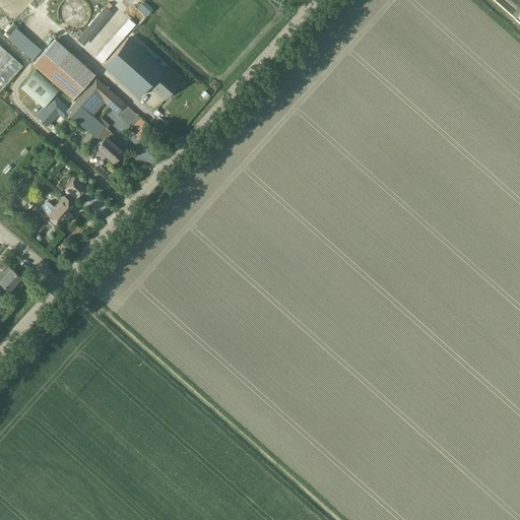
[(141,0),(137,6),(148,15),(154,8),(145,0),(141,0)]
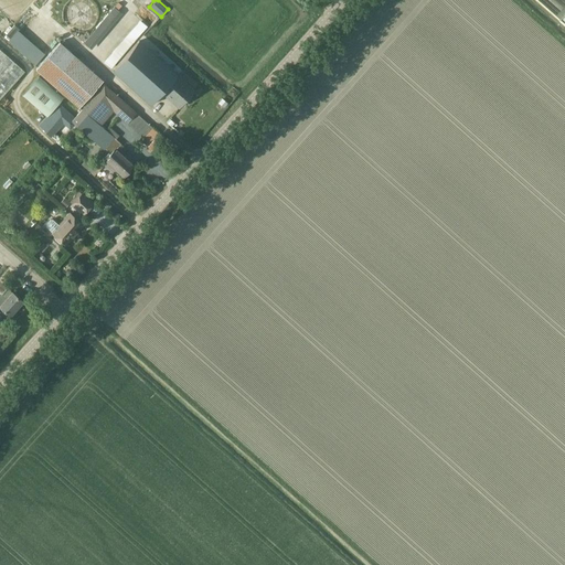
[(564,0),(537,0),(564,24),(564,0)]
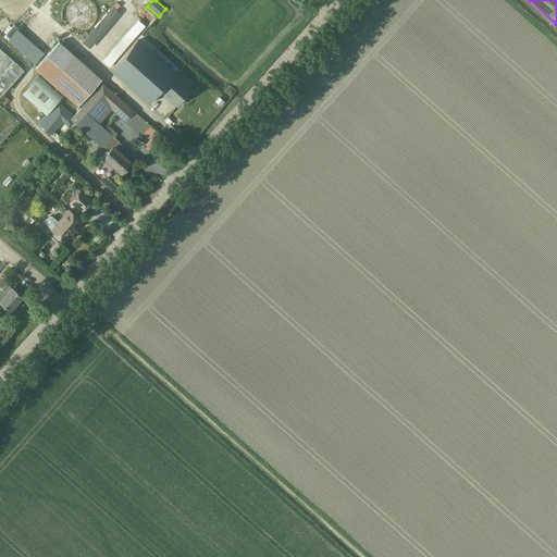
[(112,3),(85,41),(93,48),(121,9),(112,3)]
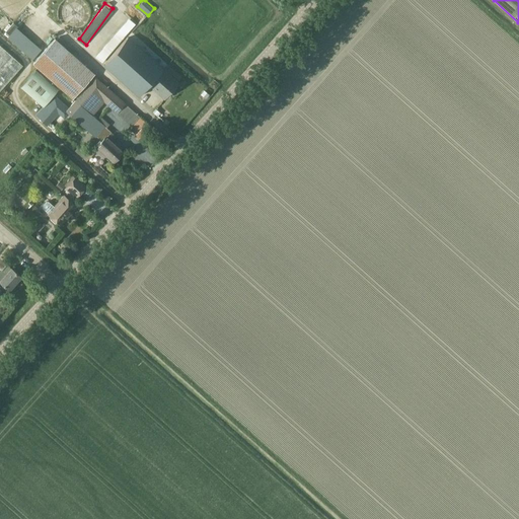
[(2,31),(31,54),(40,44),(10,21),(2,31)]
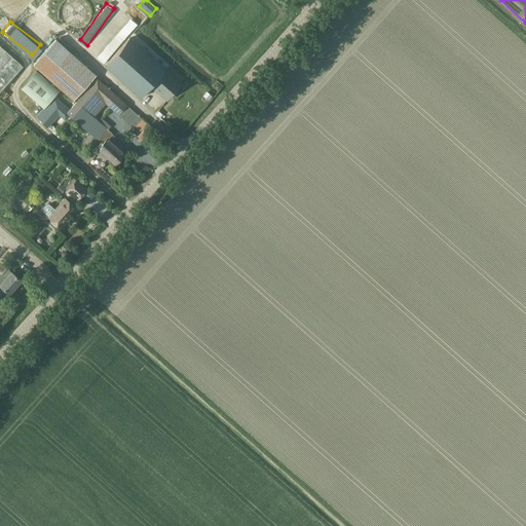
[(167,100),(181,84),(130,39),(106,66),(142,98),(152,86),(167,100)]
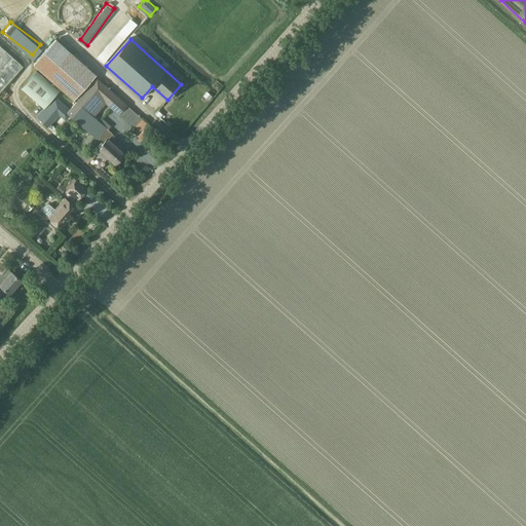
[(55,40),(34,64),(74,101),(96,76),(55,40)]
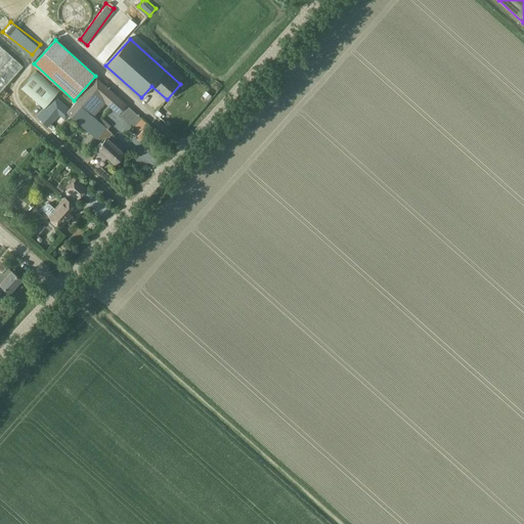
[(0,91),(24,67),(0,45),(0,91)]
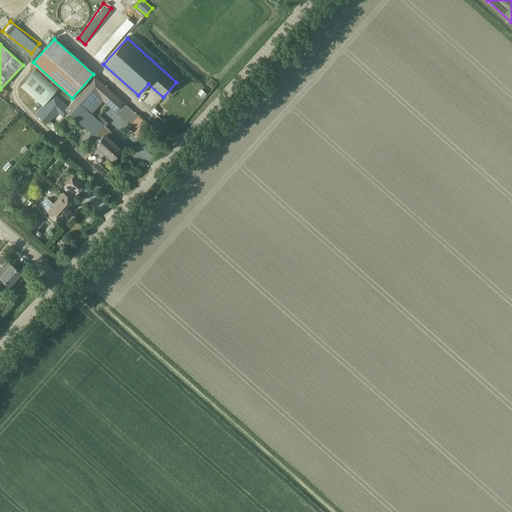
[(36,57),(43,47),(39,44),(31,54),(36,57)]
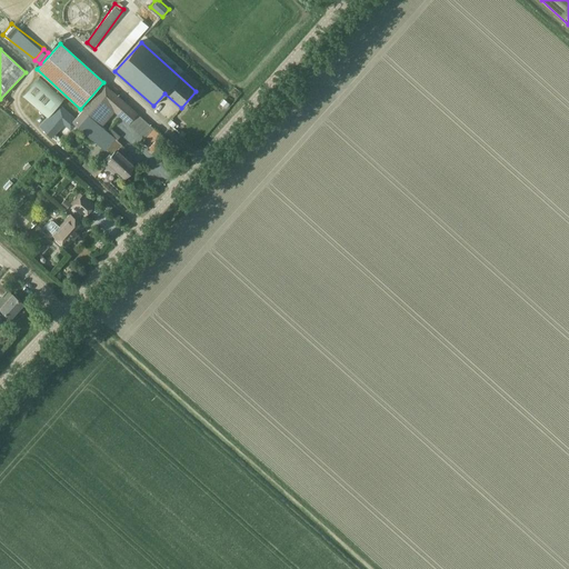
[(22,95),(48,117),(65,98),(39,76),(22,95)]
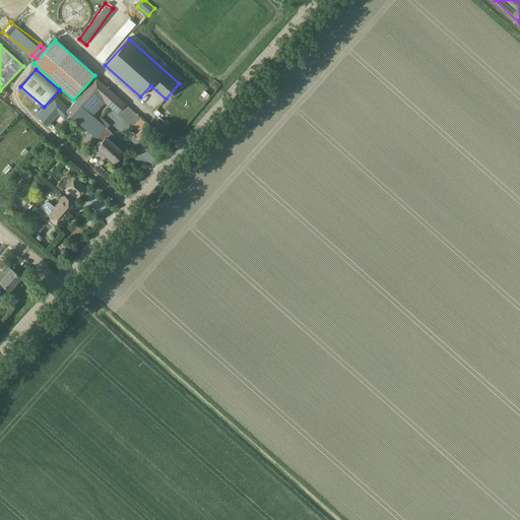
[(133,126),(141,117),(96,77),(70,108),(67,111),(68,113),(83,126),(96,136),(103,141),(95,150),(105,158),(108,155),(115,163),(124,152),(107,138),(112,132),(92,115),(105,102),(133,126)]
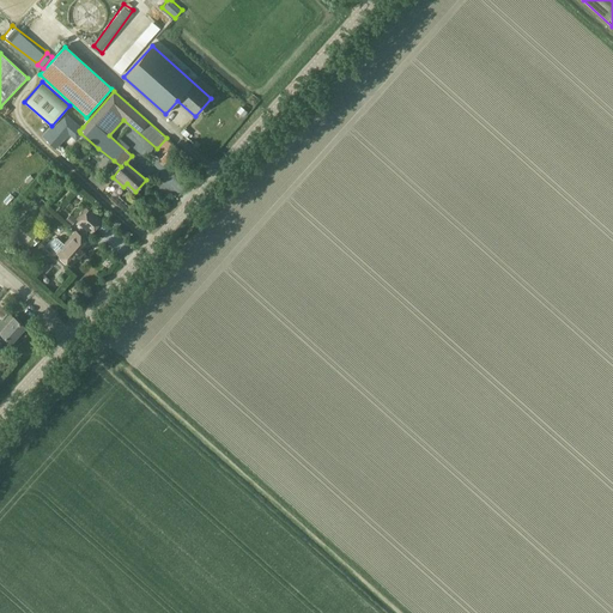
[(50,138),(47,141),(50,144),(64,129),(74,139),(80,133),(79,131),(74,127),(73,128),(68,125),(70,122),(64,117),(48,135),(50,138)]
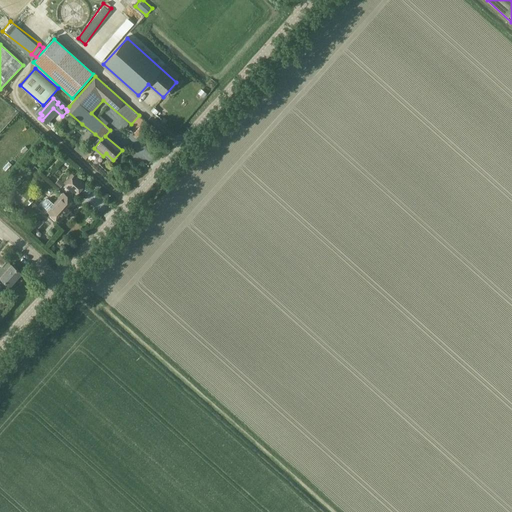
[(78,194),(86,185),(75,176),(67,185),(78,194)]
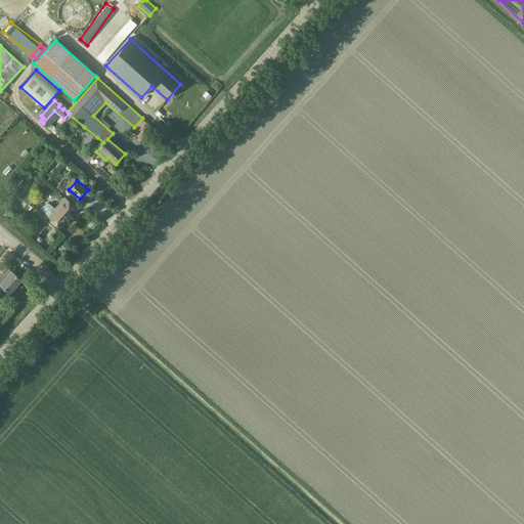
[(63,190),(67,185),(59,181),(56,186),(63,190)]
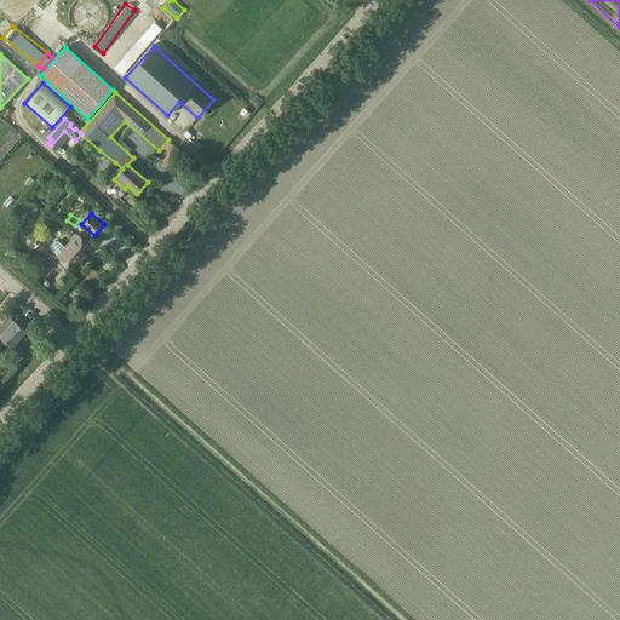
[(74,269),(92,247),(79,235),(61,254),(64,258),(63,263),(68,267),(72,265),(74,269)]
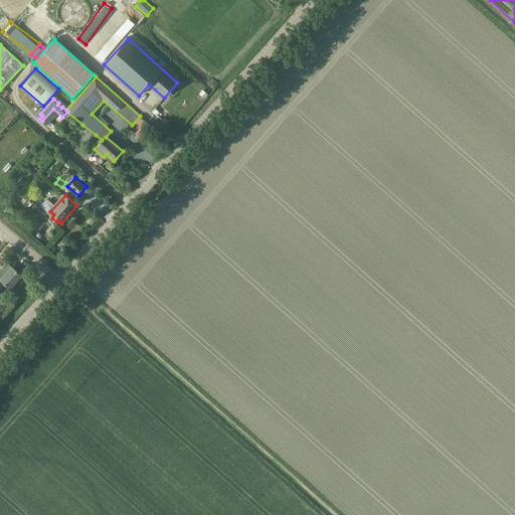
[(46,197),(41,204),(48,209),(53,202),(46,197)]
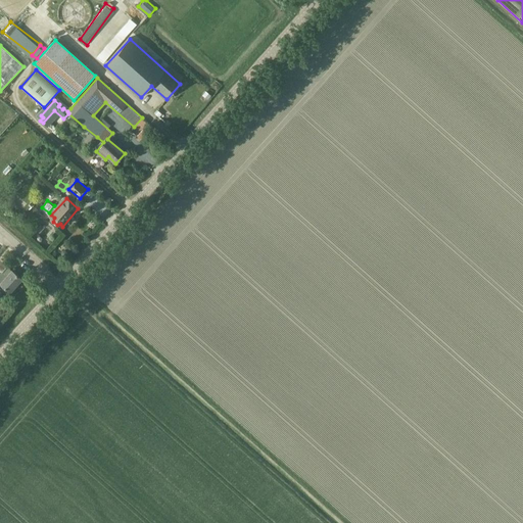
[(6,267),(1,262),(0,263),(0,272),(1,273),(0,274),(0,283),(10,292),(21,279),(11,271),(6,267)]
